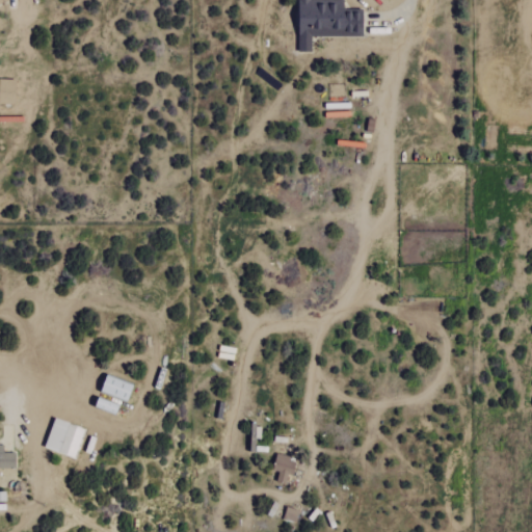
[(344,0),(298,0),(298,52),(312,52),(312,36),(363,37),(363,9),(344,9),(344,0)]
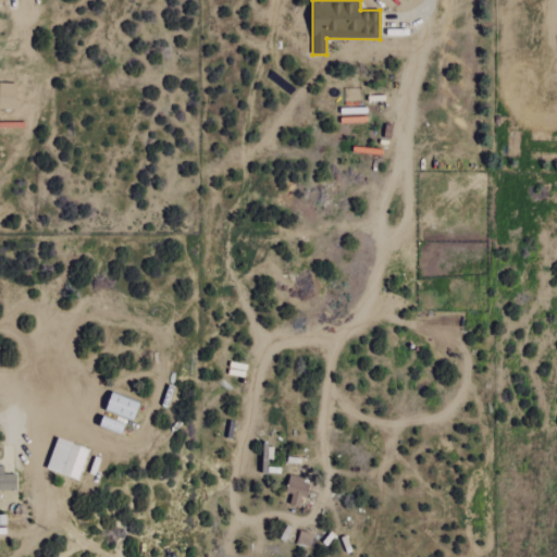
[(134,420),(139,401),(111,393),(106,411),(134,420)]
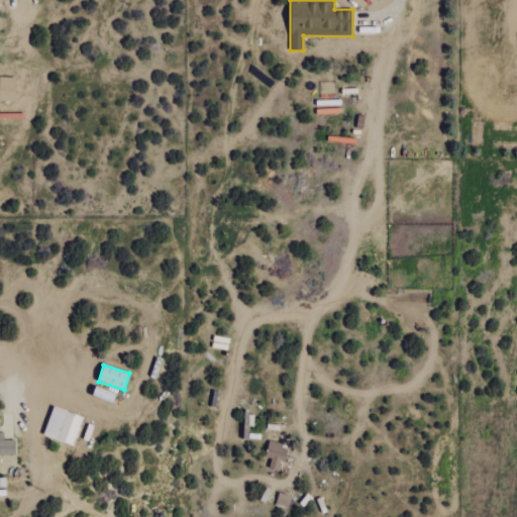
[(43,436),(75,445),(82,416),(52,408),(43,436)]
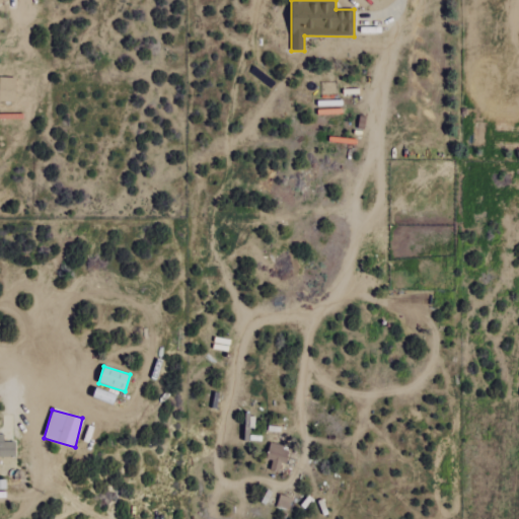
[(0,432),(0,457),(15,457),(15,442),(3,442),(3,433),(0,432)]
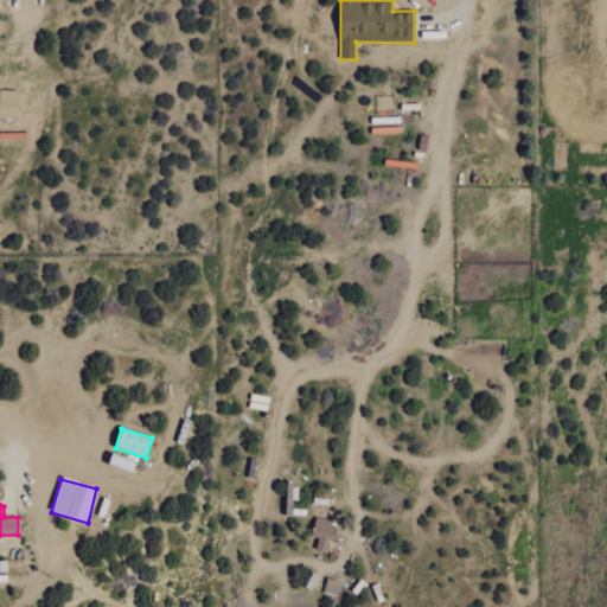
[(315,550),(326,553),(327,542),(334,543),(337,523),(314,519),(312,538),(317,538),(315,550)]
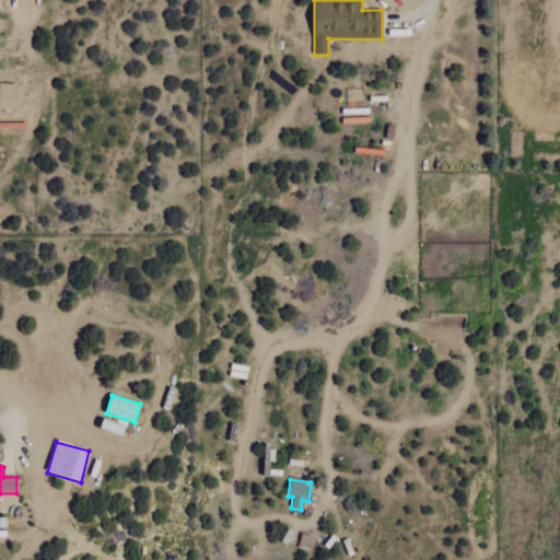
[(298,547),(311,549),(314,537),(301,534),(298,547)]
